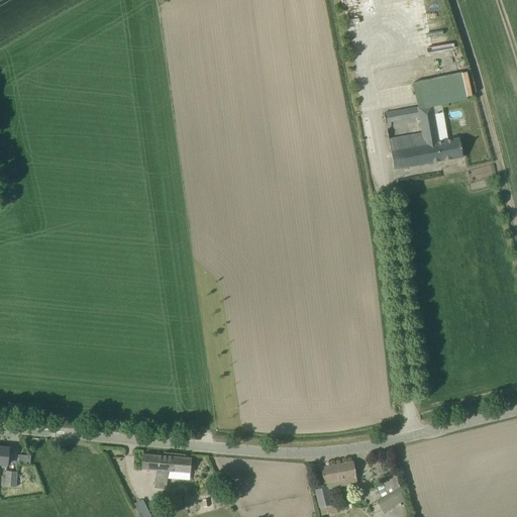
[(444,112),(442,103),(435,104),(417,107),(422,135),(410,137),(410,135),(388,139),(394,170),(462,158),(458,138),(439,141),(434,114),(437,114),(444,112)]
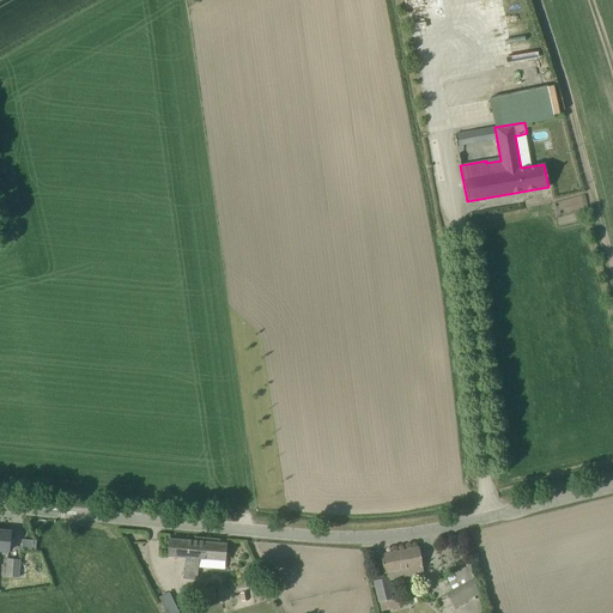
[(0,550),(8,551),(11,532),(0,530),(0,550)]
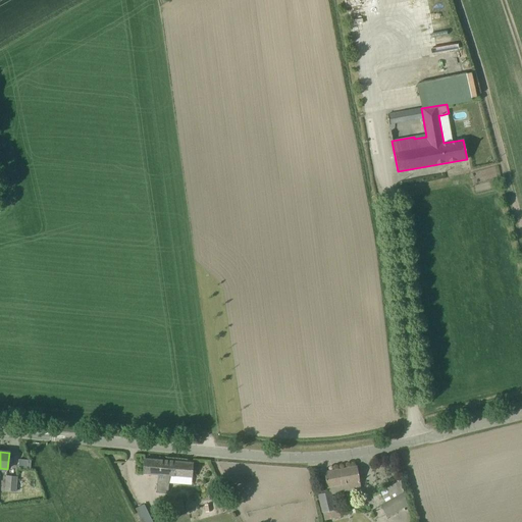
[(18,459),(17,467),(30,468),(31,460),(18,459)]
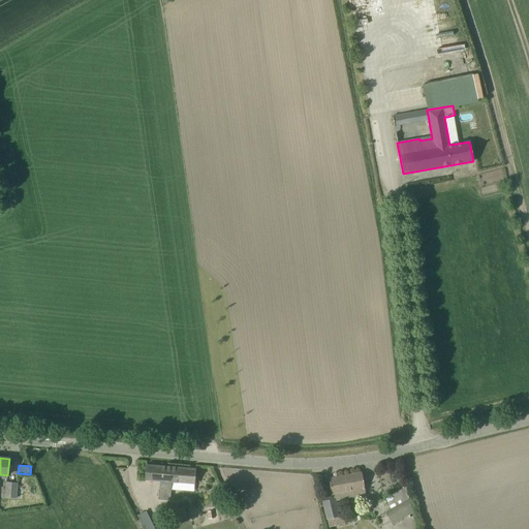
[(194,484),(195,469),(146,465),(145,479),(159,480),(159,492),(170,493),(172,481),(194,484)]
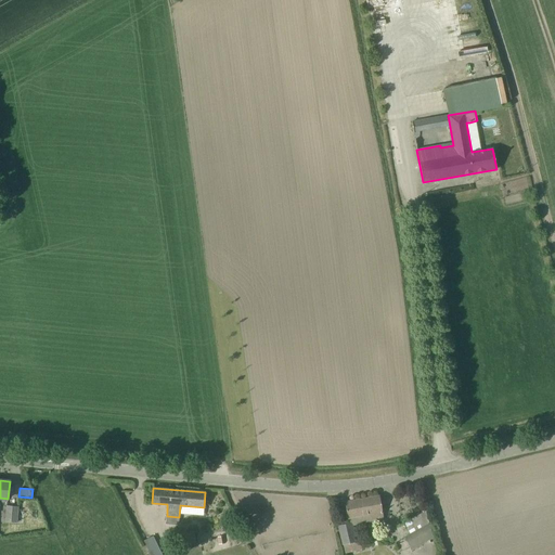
[(368,521),(382,519),(379,495),(345,502),(347,519),(366,516),(368,521)]
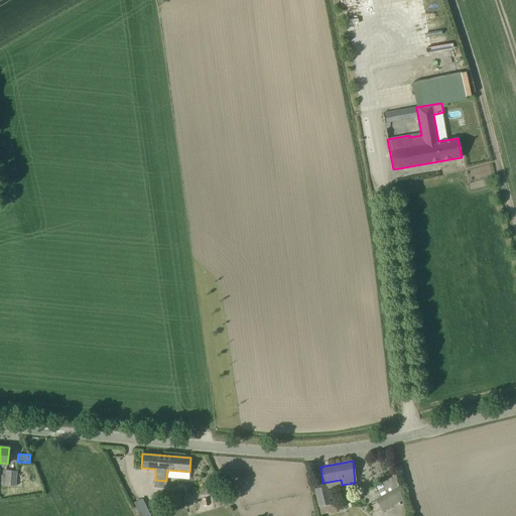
[(15,486),(16,471),(5,470),(4,485),(15,486)]
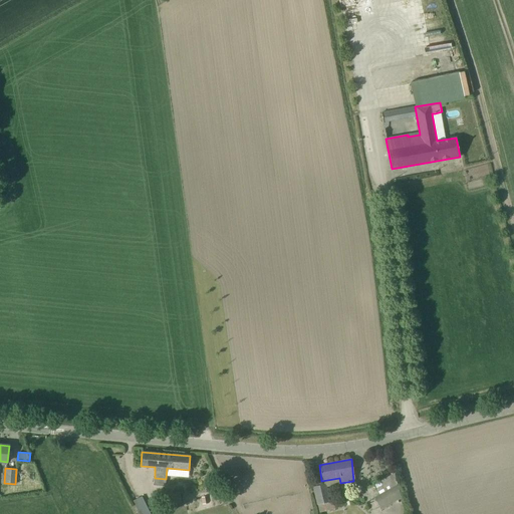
[(381,509),(403,498),(404,498),(396,484),(398,483),(395,473),(373,484),(378,493),(373,496),(381,509)]
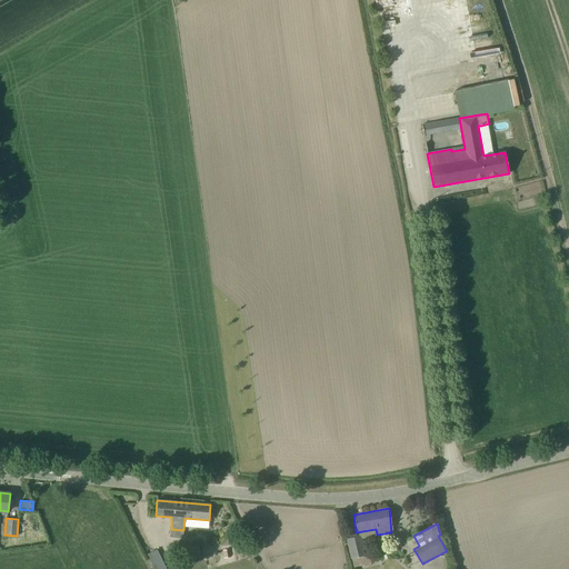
[(360,536),(347,539),(353,567),(371,563),(369,553),(365,555),(360,536)]
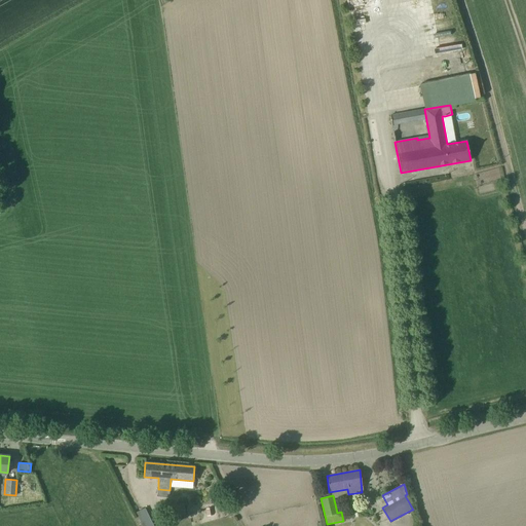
[(186,516),(184,503),(173,504),(174,517),(186,516)]
